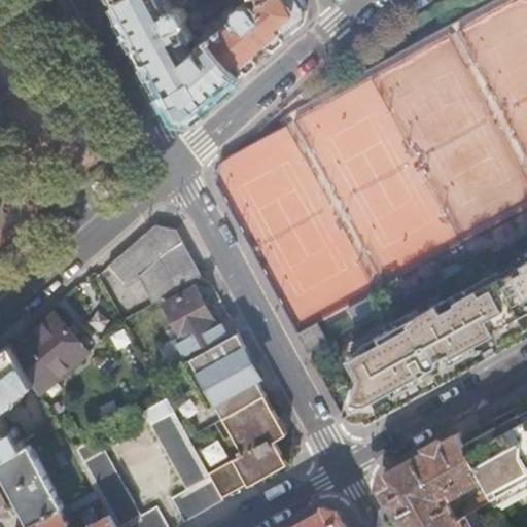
[(117,0),(149,57),(178,110),(199,113),(244,73),(213,37),(194,51),(189,43),(197,38),(189,24),(190,18),(185,8),(179,7),(175,8),(170,0),(117,0)]
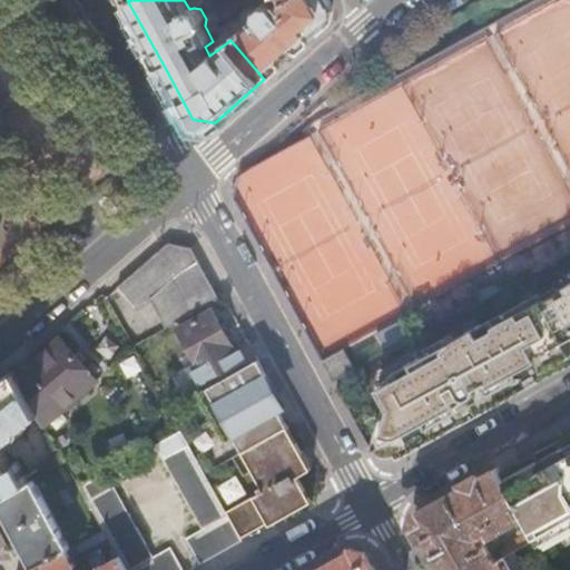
[(333,0),(284,0),(277,5),(274,1),(266,0),(264,1),(258,5),(256,15),(259,20),(247,29),(245,28),(241,32),(242,35),(236,39),(234,37),(231,40),(264,79),(300,48),(328,22),(333,0)]
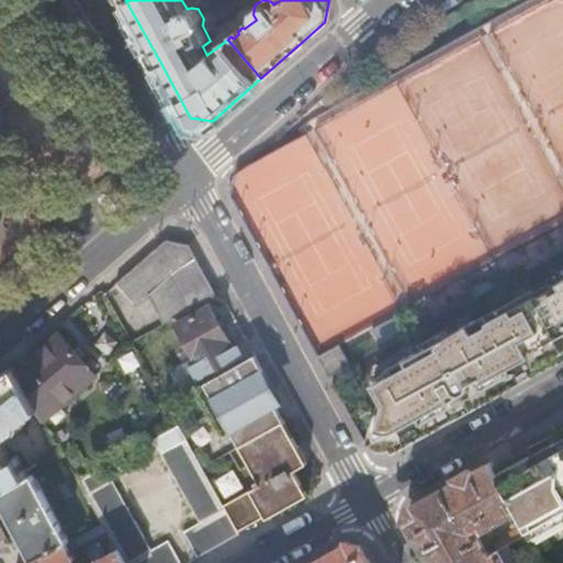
[(172,274),(191,308),(218,294),(190,242),(168,238),(119,280),(140,302),(172,274)]
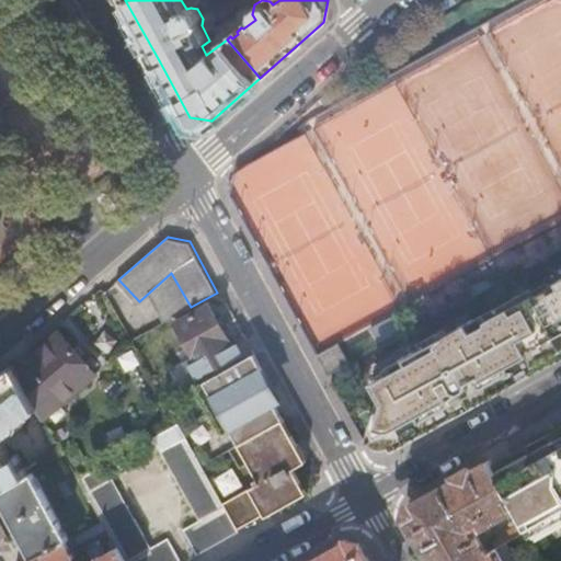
[(560,283),(534,298),(531,296),(484,320),(480,312),(444,331),(446,335),(421,348),(419,345),(382,365),(386,370),(369,380),(376,392),(367,444),(371,442),(385,436),(390,446),(392,450),(412,441),(410,435),(428,425),(432,430),(458,415),(455,410),(485,395),(488,399),(515,384),(512,379),(536,366),(539,370),(560,357),(560,283)]
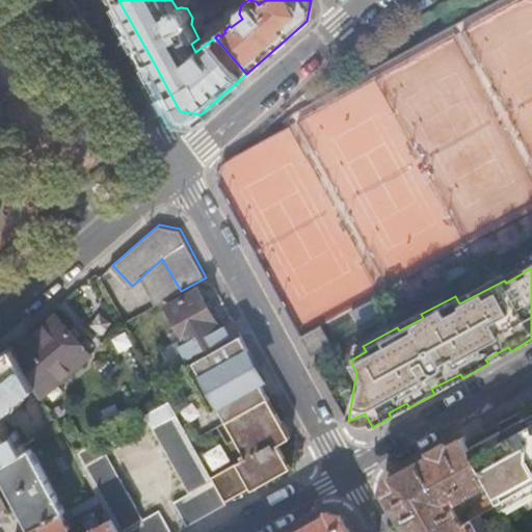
[(198,288),(166,306),(185,341),(165,351),(176,370),(186,364),(205,353),(242,334),(232,315),(217,323),(198,288)]
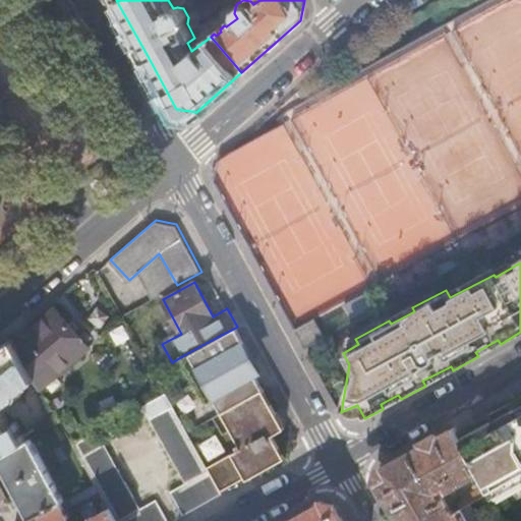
[(387,315),(389,321),(391,324),(414,311),(412,307),(410,303),(387,315)]
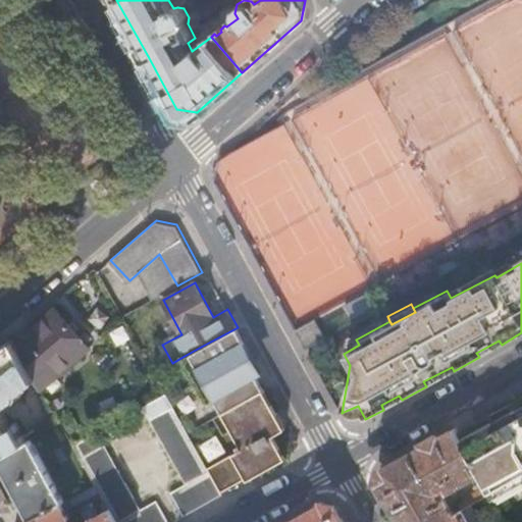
[(57,308),(16,343),(38,379),(43,388),(91,347),(57,308)]
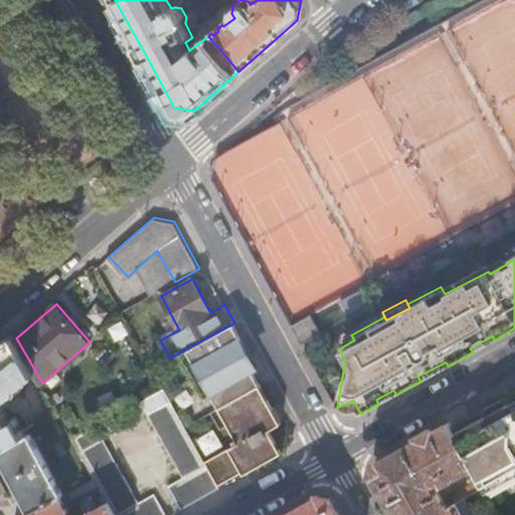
[(313,312),(292,324),(301,341),(323,329),(313,312)]
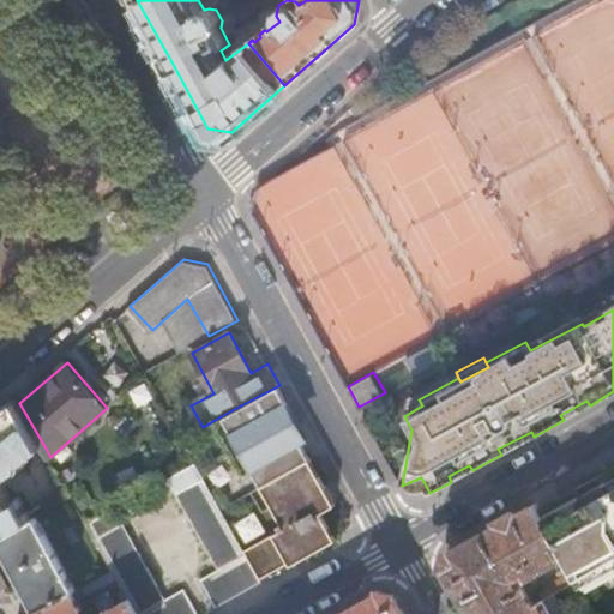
[(290,449),(280,385),(236,408),(215,420),(245,474),(254,469),(263,485),(308,459),(298,445),(290,449)]
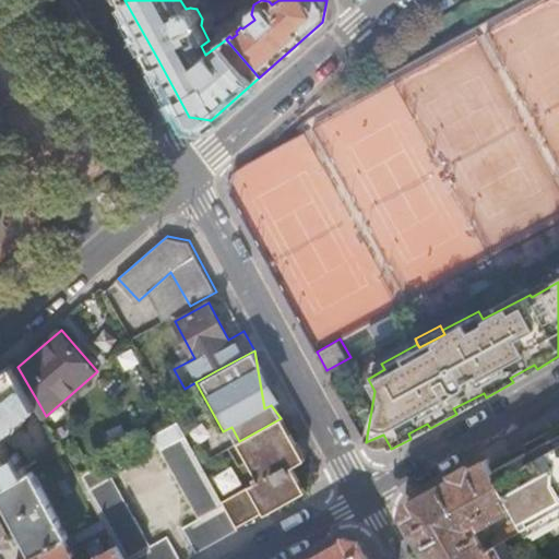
[(0,487),(31,471),(19,451),(13,453),(2,435),(7,430),(9,432),(20,424),(21,425),(25,421),(24,419),(40,406),(18,367),(15,363),(0,376),(0,487)]
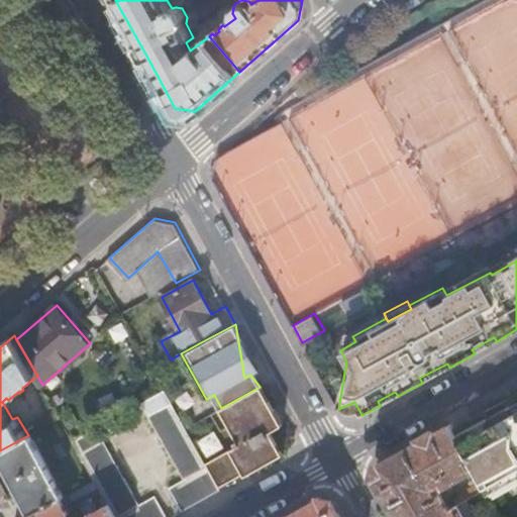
[(472,349),(475,353),(497,341),(494,337),(472,349)]
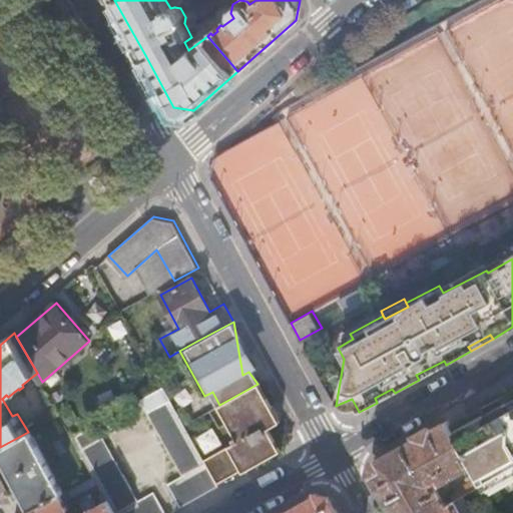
[(416,375),(419,380),(446,365),(444,361),(416,375)]
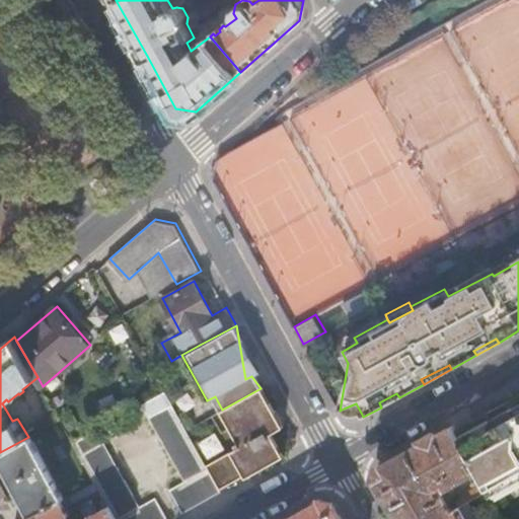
[(222,410),(187,429),(220,489),(244,475),(245,477),(284,455),(272,433),(284,425),(263,387),(261,388),(222,410)]
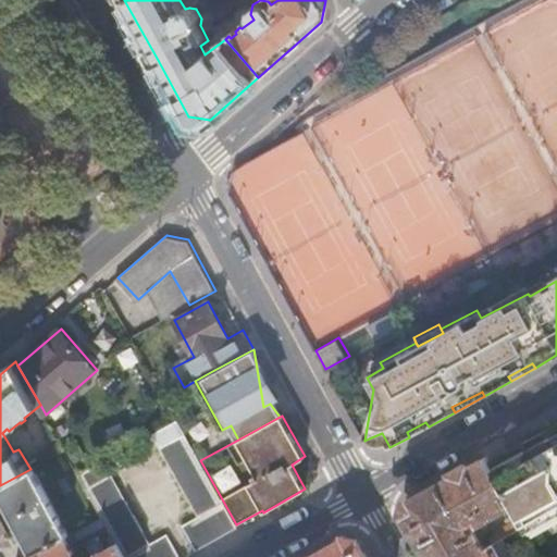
[(196,551),(237,527),(236,524),(200,460),(178,419),(153,433),(198,516),(182,525),(196,551)]
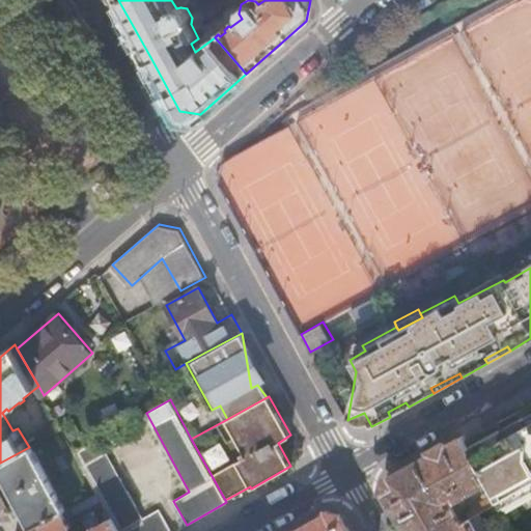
[(388,412),(390,417),(409,407),(406,402),(388,412)]
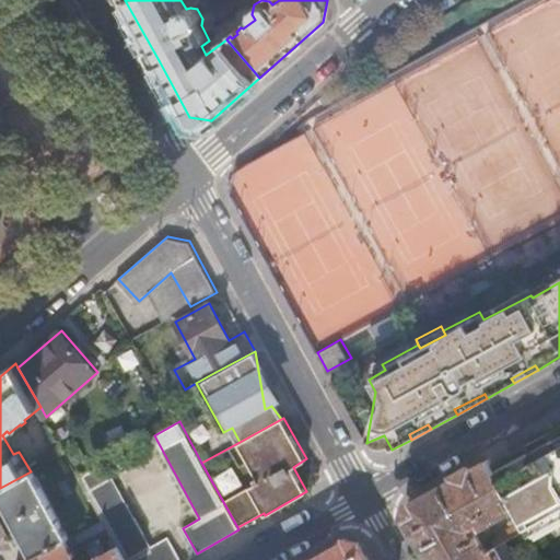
[(523,524),(559,503),(559,427),(491,465),(514,508),(522,521),(523,524)]
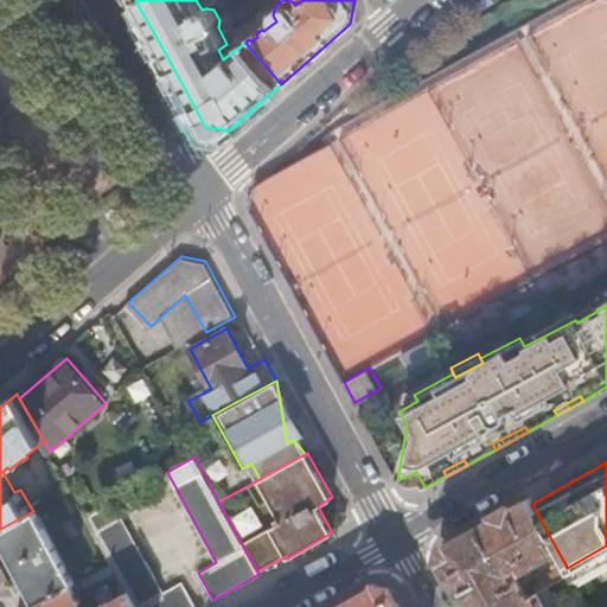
[(417,485),(422,483),(416,472),(402,478),(403,480),(407,483),(411,485),(415,485),(417,485)]
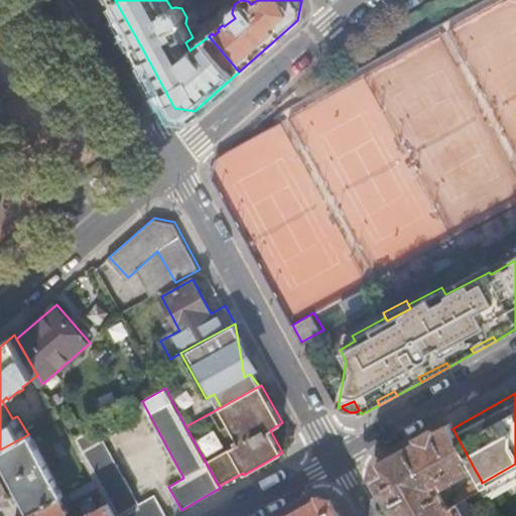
[(51,413),(54,420),(61,416),(56,409),(51,413)]
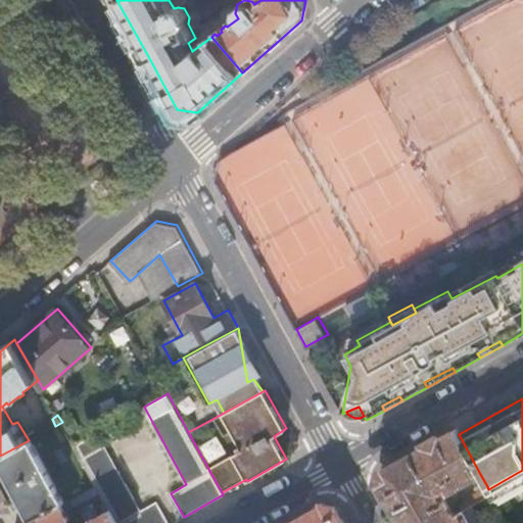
[(402,522),(438,522),(455,515),(444,496),(435,491),(435,487),(430,487),(429,490),(425,490),(420,479),(425,476),(427,480),(431,481),(441,475),(449,490),(480,474),(459,434),(456,429),(415,452),(384,468),(380,483),(402,522)]
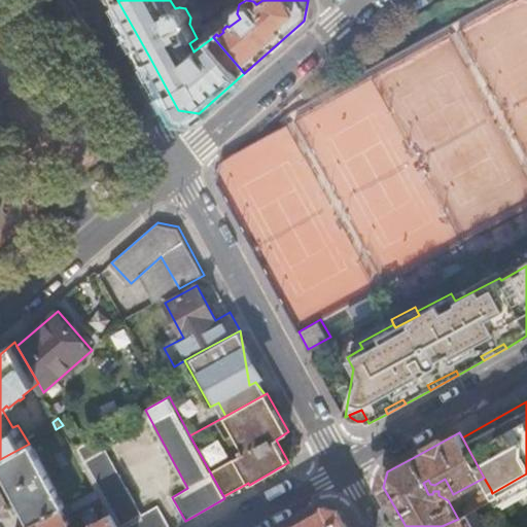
[(109,507),(119,526),(169,526),(157,504),(142,513),(99,436),(76,449),(99,489),(102,494),(109,507)]
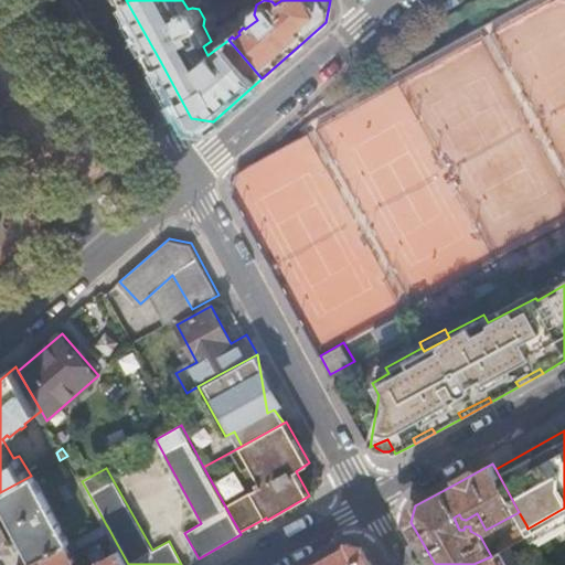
[(0,492),(0,497),(35,562),(73,542),(35,473),(31,476),(0,492)]
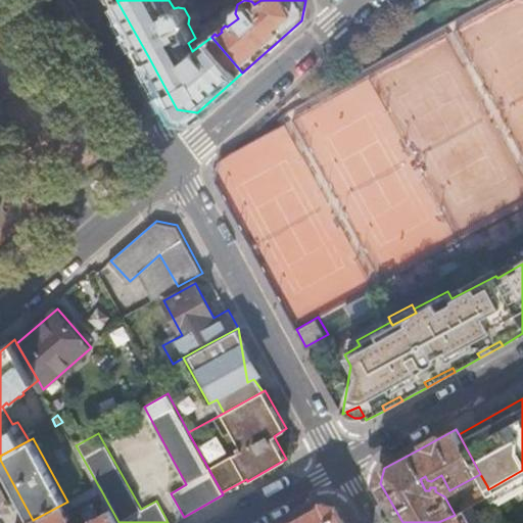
[(33,520),(28,522),(119,522),(108,504),(105,505),(107,511),(101,514),(96,506),(85,512),(89,521),(85,522),(66,522),(66,521),(72,518),(67,510),(101,490),(98,485),(67,502),(33,520)]
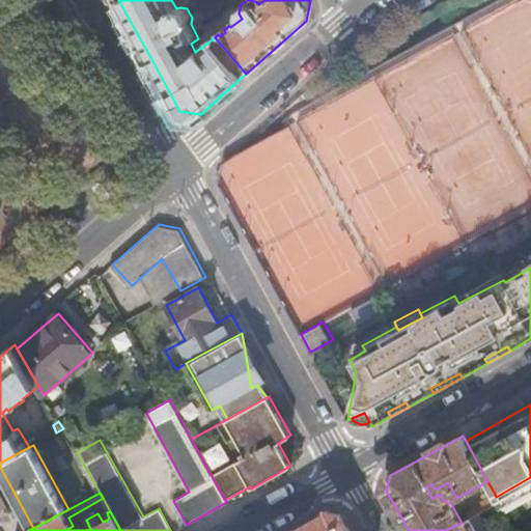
[(471,516),(499,502),(496,497),(495,494),(467,509),(471,516)]
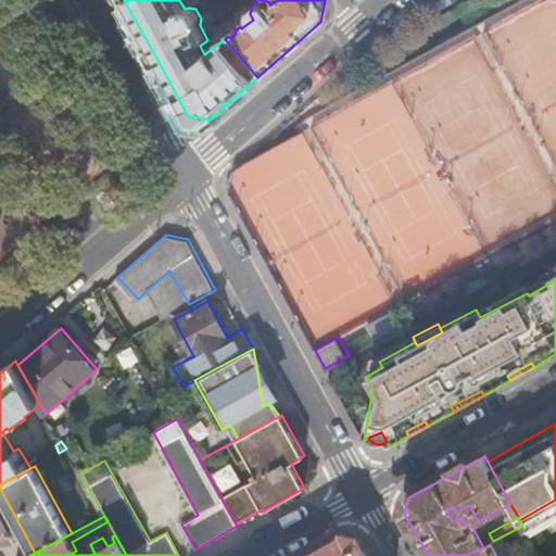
[(340,536),(305,555),(365,555),(356,541),(340,536)]
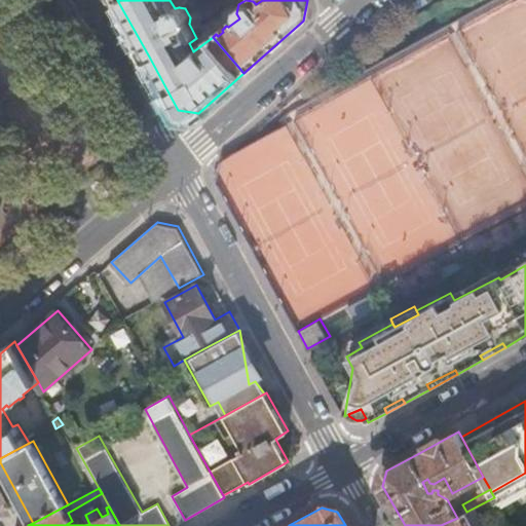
[(441,525),(473,525),(465,513),(457,518),(441,525)]
